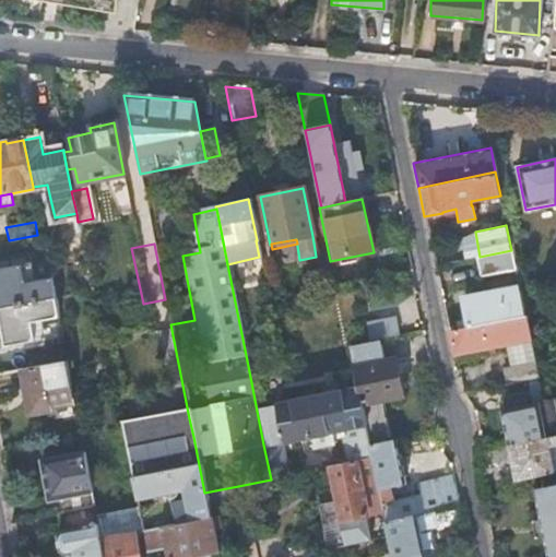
[(22,283),(33,281),(30,263),(19,265),(22,283)]
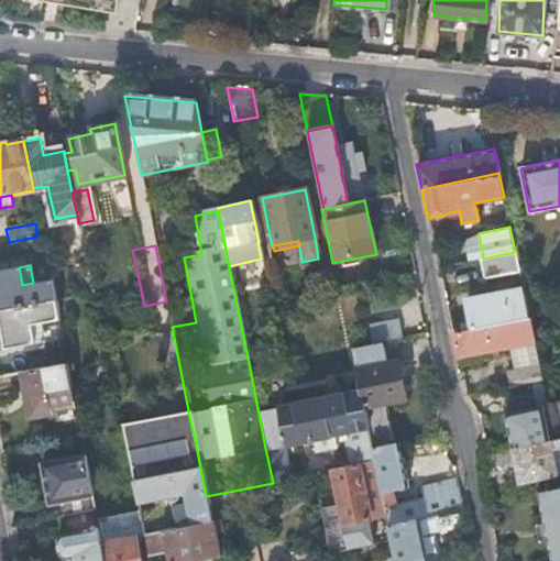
[(40,322),(57,319),(51,279),(33,283),(22,285),(19,267),(0,271),(0,331),(3,349),(34,342),(31,325),(40,322)]
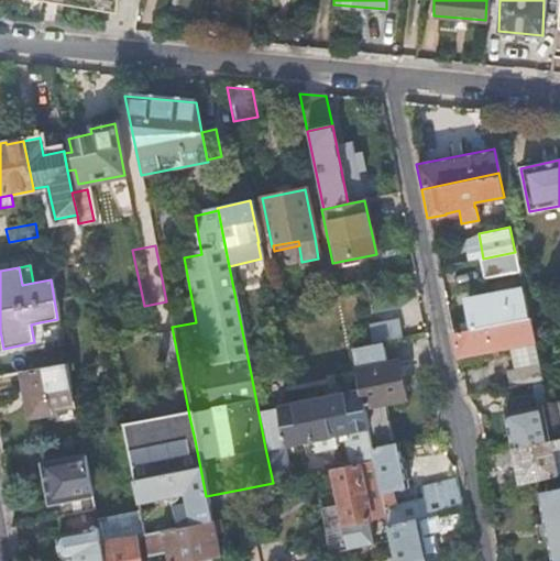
[(469,332),(528,320),(524,294),(464,306),(469,332)]
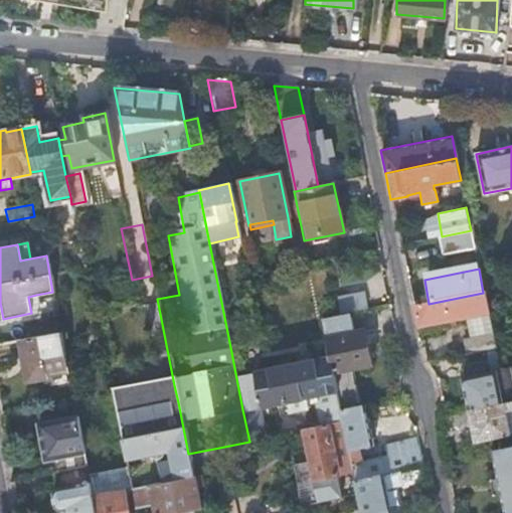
[(456,321),(488,315),(483,293),(429,304),(411,307),(416,328),(456,321)]
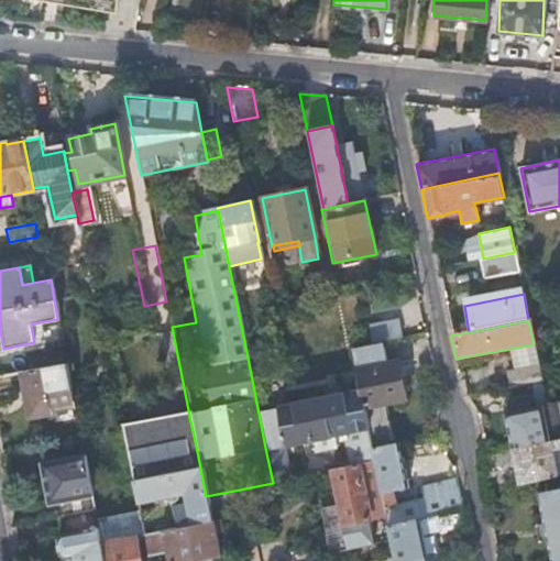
[(43,341),(40,322),(31,325),(34,342),(43,341)]
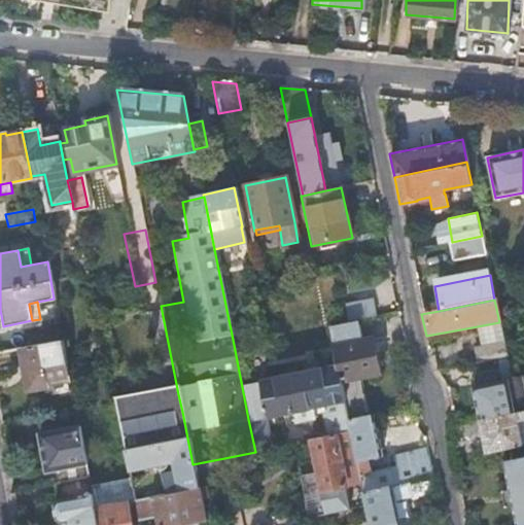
[(373,302),(345,304),(346,320),(374,318),(373,302)]
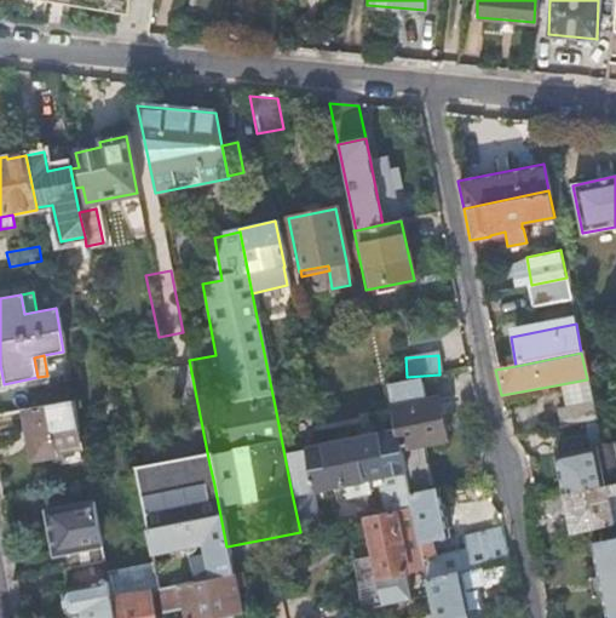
[(420,377),(385,384),(395,433),(396,431),(404,471),(403,471),(407,495),(435,488),(425,444),(444,440),(436,400),(425,401),(420,377)]
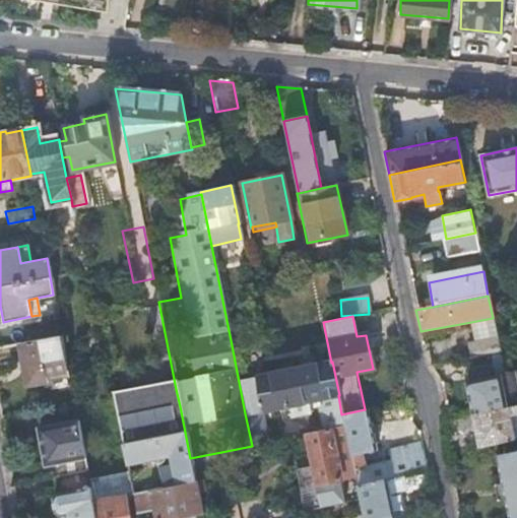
[(464,343),(497,337),(493,318),(460,324),(464,343)]
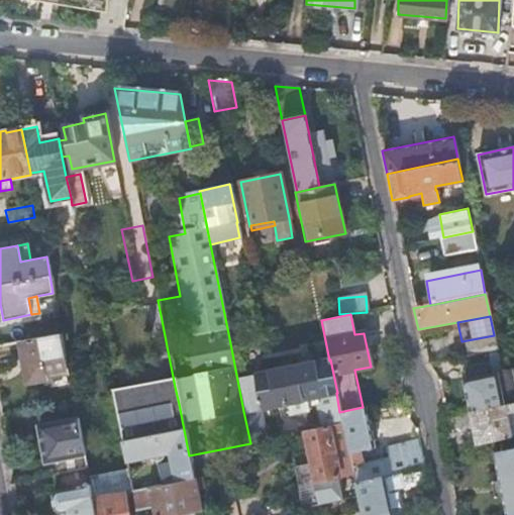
[(228,333),(230,343),(248,340),(245,330),(228,333)]
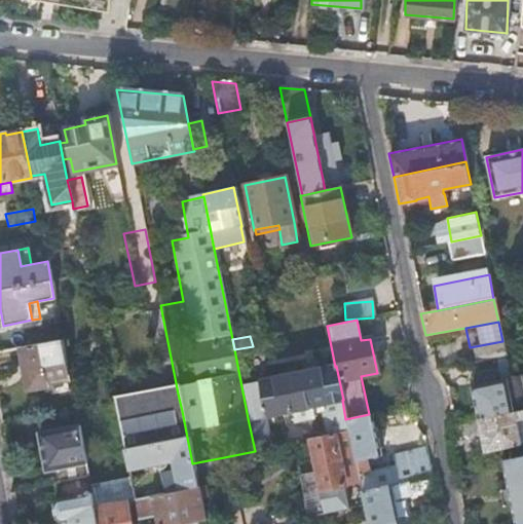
[(28,388),(70,381),(62,338),(20,346),(28,388)]
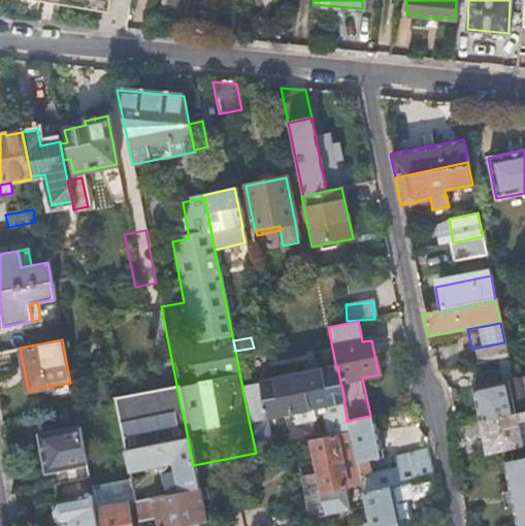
[(474,364),(507,357),(504,342),(471,349),(474,364)]
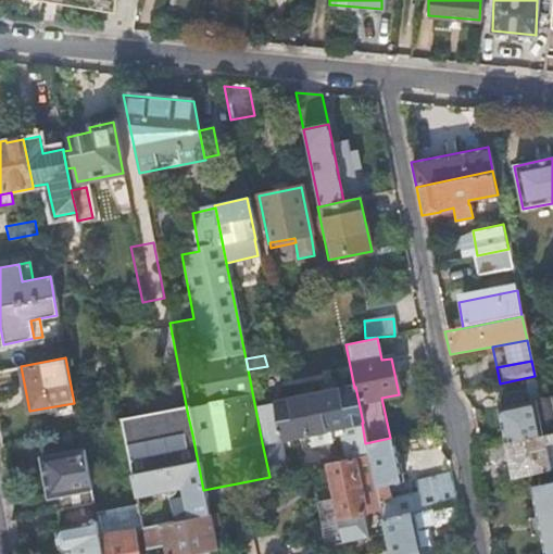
[(355,387),(354,388),(255,408),(262,442),(309,433),(311,445),(332,441),(331,436),(339,433),(344,461),(368,456),(365,443),(362,423),(363,423),(355,387)]
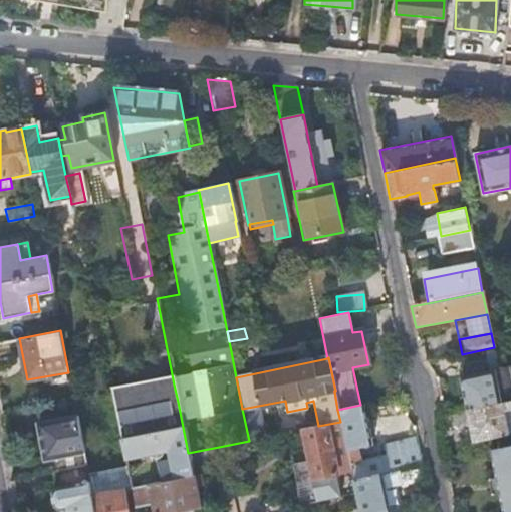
[(466,410),(507,402),(506,394),(499,395),(494,371),(460,377),(466,410)]
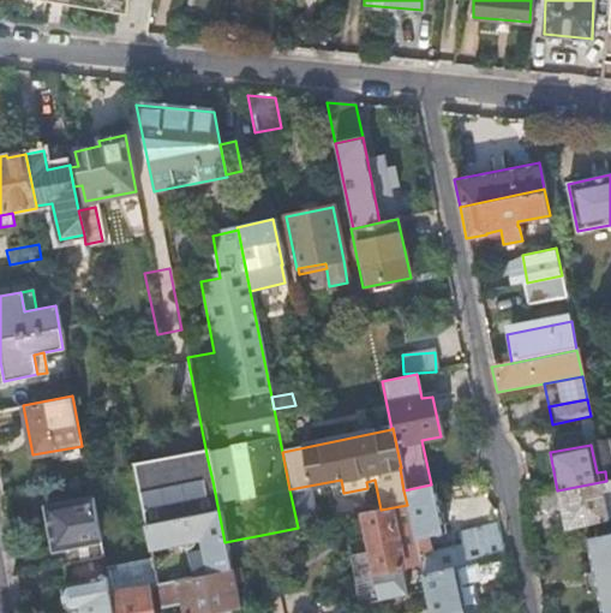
[(229,570),(225,542),(213,481),(208,460),(132,475),(150,559),(151,559),(156,584),(228,570),(229,570)]
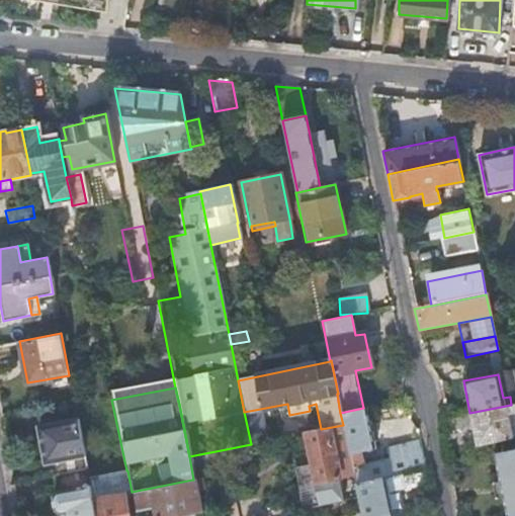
[(505,414),(514,412),(514,403),(511,405),(469,413),(440,418),(440,434),(471,427),(476,445),(510,438),(505,414)]
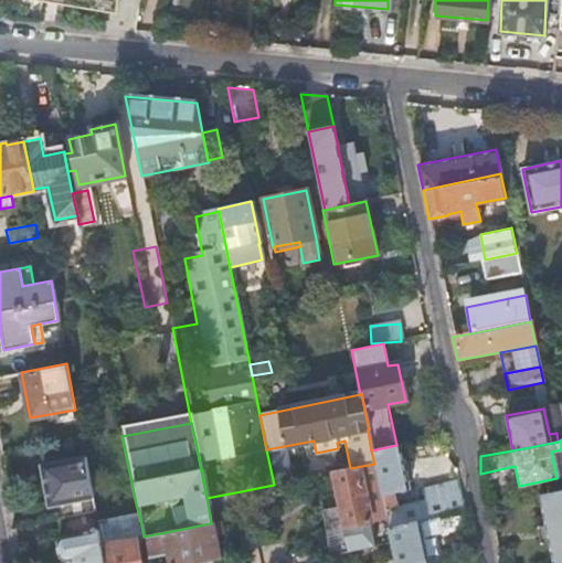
[(378,482),(388,529),(417,522),(427,520),(446,516),(463,511),(460,501),(445,505),(442,486),(420,490),(422,502),(396,507),(395,501),(407,499),(396,445),(371,450),(374,464),(378,482)]
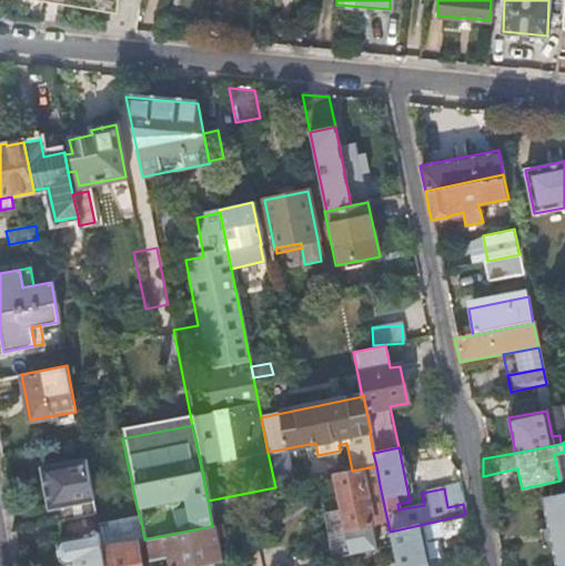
[(49,508),(92,499),(84,457),(41,466),(49,508)]
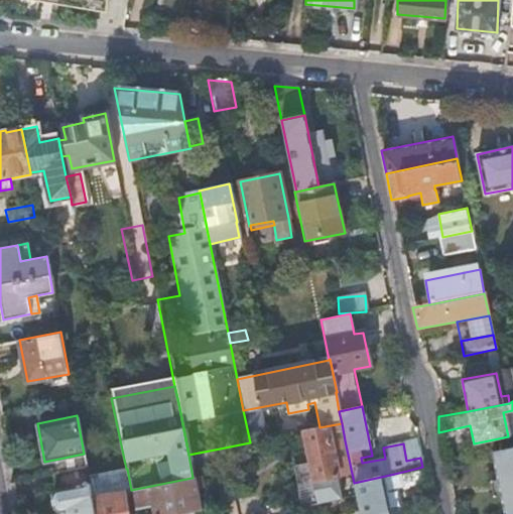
[(319,427),(302,431),(312,481),(337,476),(331,443),(345,440),(342,423),(319,427)]
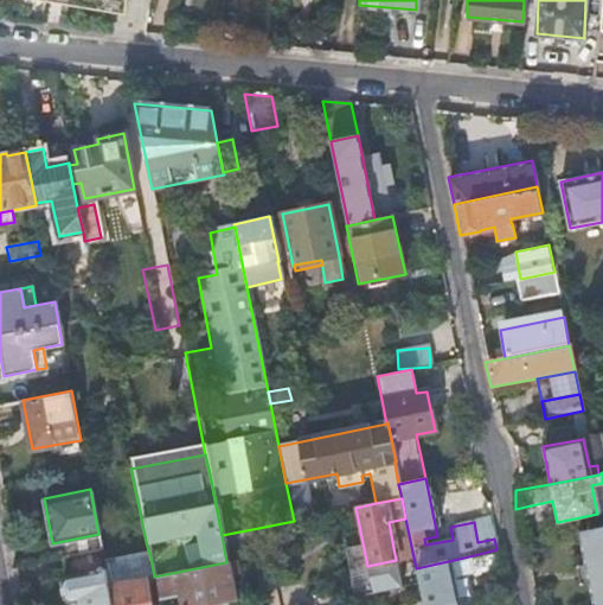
[(602,604),(602,526),(577,532),(584,565),(577,567),(581,584),(588,583),(592,604),(602,604)]
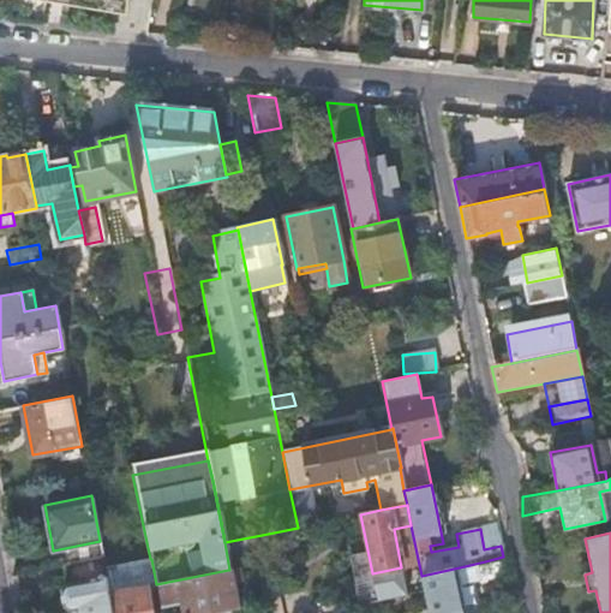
[(114,612),(111,595),(106,567),(103,555),(61,564),(66,584),(63,591),(65,606),(71,611),(77,609),(77,612),(114,612)]
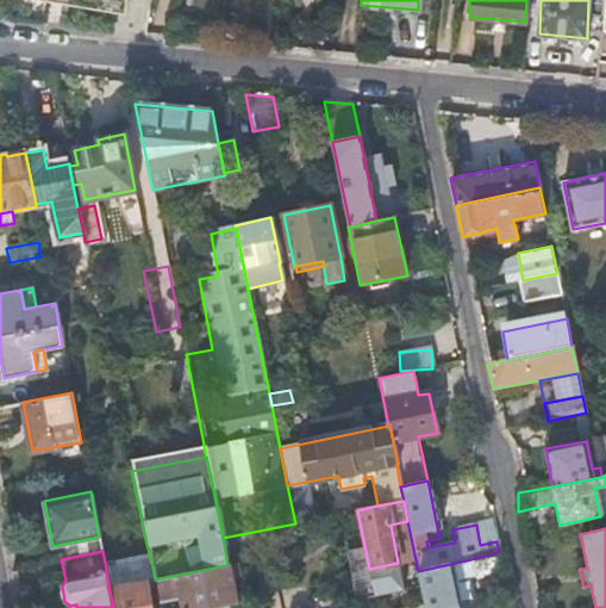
[(503,570),(499,552),(481,557),(461,562),(463,570),(470,569),(472,576),(503,570)]
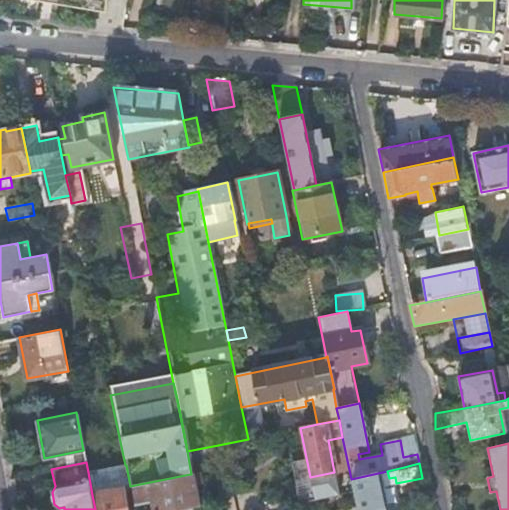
[(351,479),(357,508),(357,509),(385,509),(378,473),(351,479)]
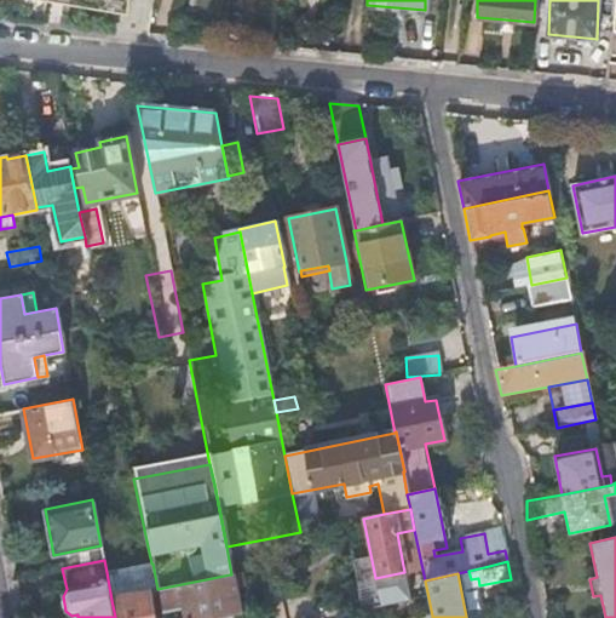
[(230,574),(157,589),(162,612),(183,608),(185,617),(216,617),(239,613),(230,574)]
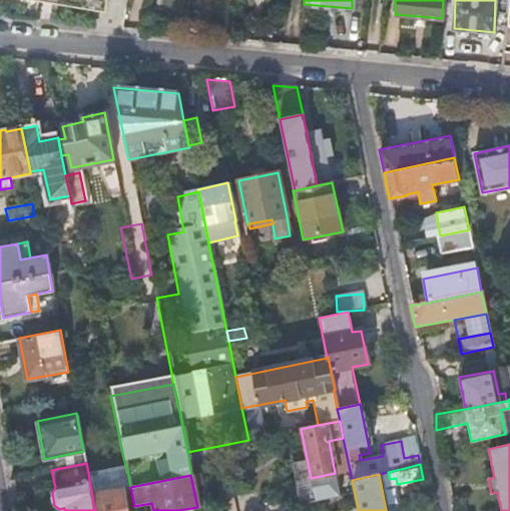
[(126,510),(122,490),(92,496),(95,510),(126,510)]
